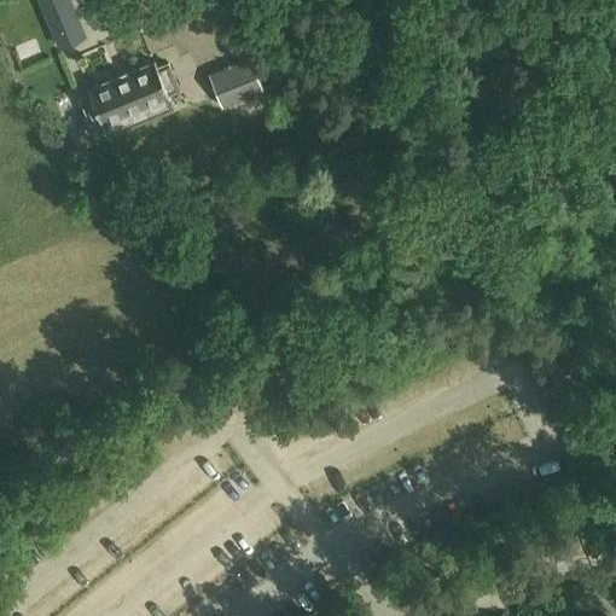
[(70,0),(42,0),(48,15),(73,5),(70,0)]
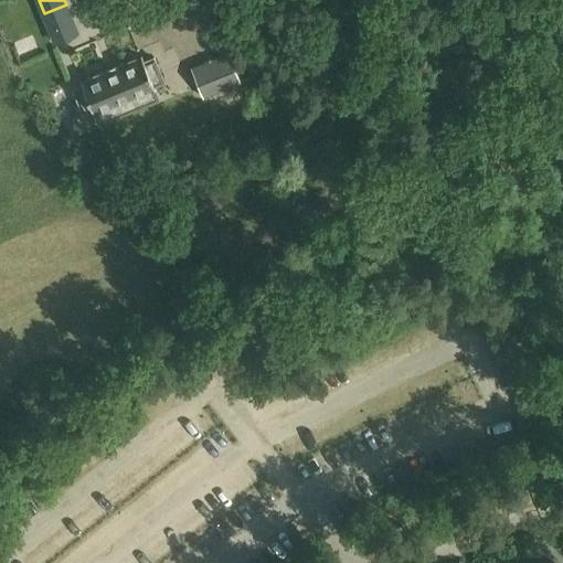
[(225,53),(189,70),(201,99),(238,83),(225,53)]
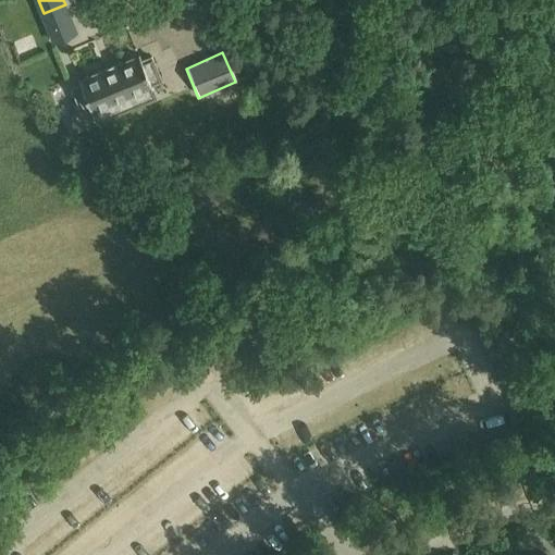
[(137,56),(77,81),(79,85),(71,88),(81,111),(88,108),(90,112),(91,112),(96,122),(155,98),(150,87),(151,87),(150,84),(160,81),(150,57),(139,61),(137,56)]
